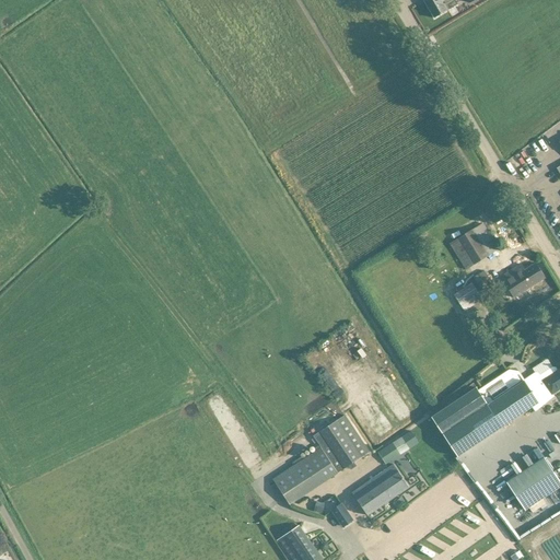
[(423,0),(434,18),(458,4),(455,0),(423,0)]
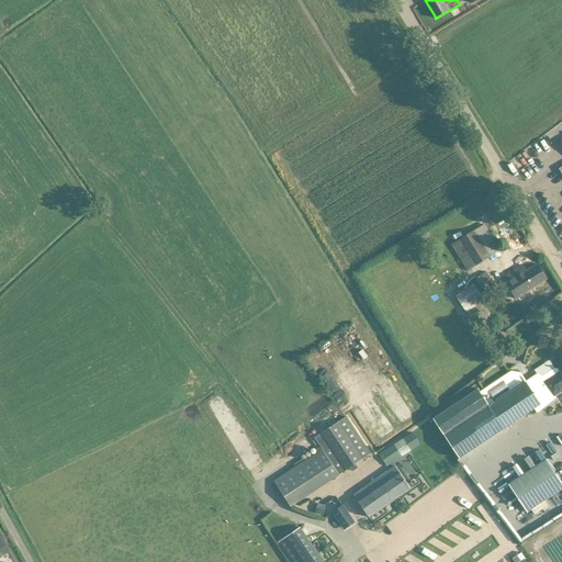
[(484,224),(475,229),(452,245),(469,270),(492,256),(501,249),(484,224)]
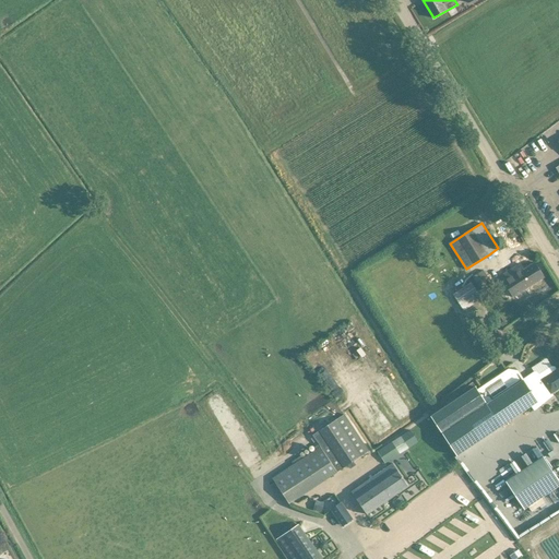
[(500,276),(507,287),(513,297),(545,277),(535,262),(524,269),(521,263),(511,269),(500,276)]
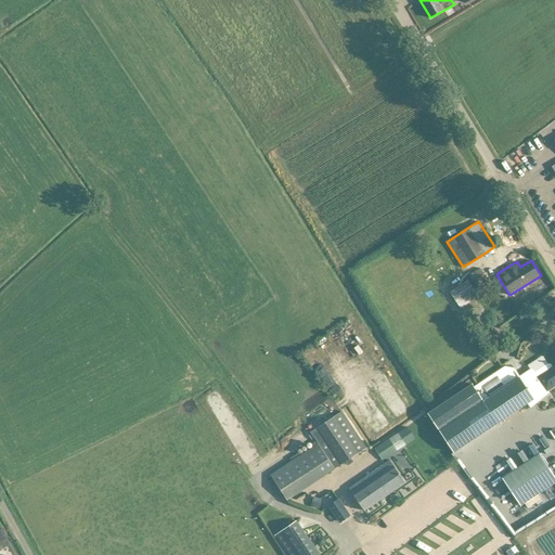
[(477,286),(487,280),(480,268),(469,274),(477,286)]
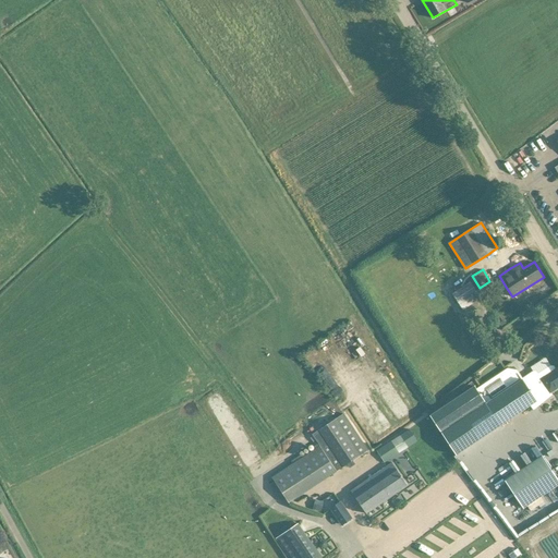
[(452,294),(463,311),(481,299),(471,282),(452,294)]
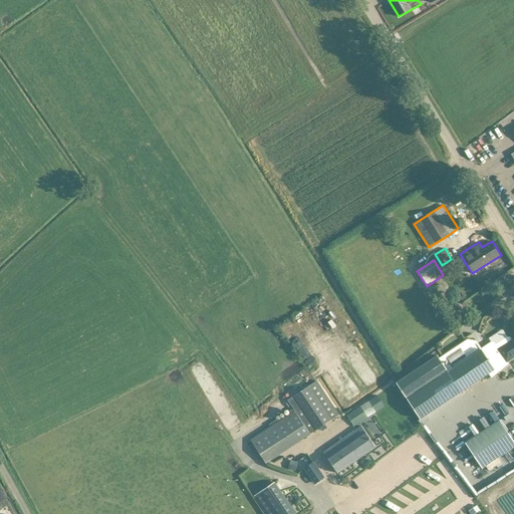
[(319,321),(330,313),(324,304),(313,313),(319,321)]
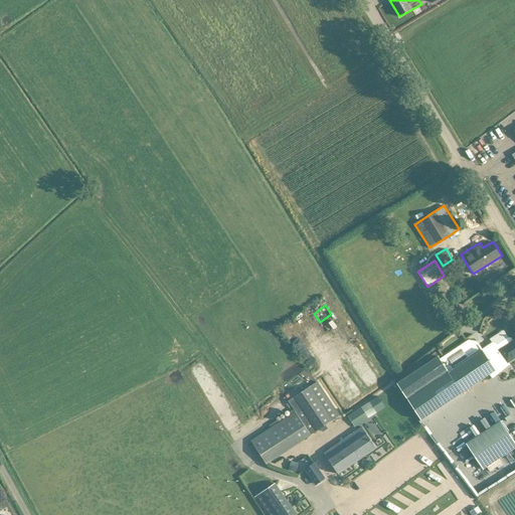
[(492,343),(482,349),(496,370),(499,374),(510,365),(508,363),(514,358),(514,338),(513,340),(511,338),(507,337),(504,332),(490,340),(492,343)]
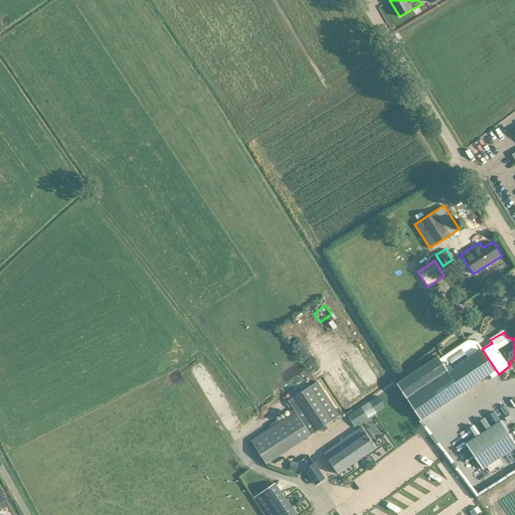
[(416,370),(397,383),(421,420),(442,406),(496,370),(488,358),(483,349),(482,349),(477,342),(469,340),(441,359),(436,352),(426,359),(428,362),(416,370)]
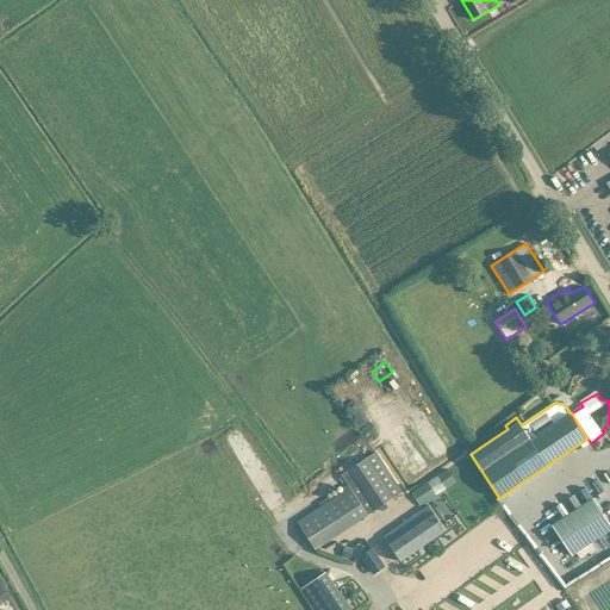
[(238,450),(249,442),(247,439),(235,446),(238,450)]
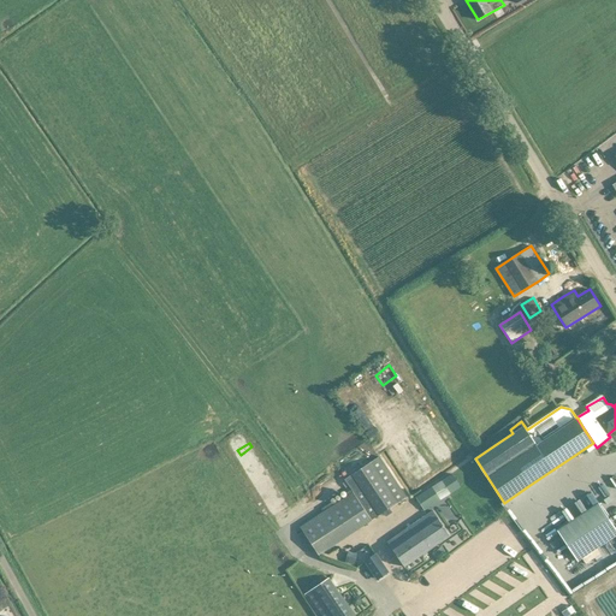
[(380,456),(344,479),(351,490),(347,492),(349,495),(344,497),(363,526),(407,497),(380,456)]
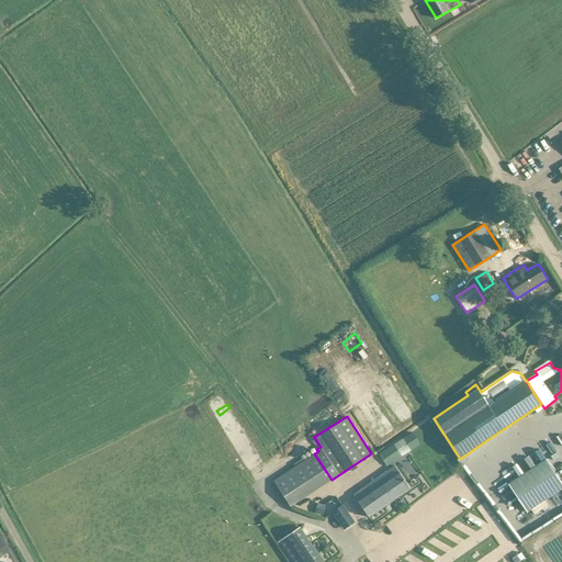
[(411,450),(403,438),(380,454),(388,465),(411,450)]
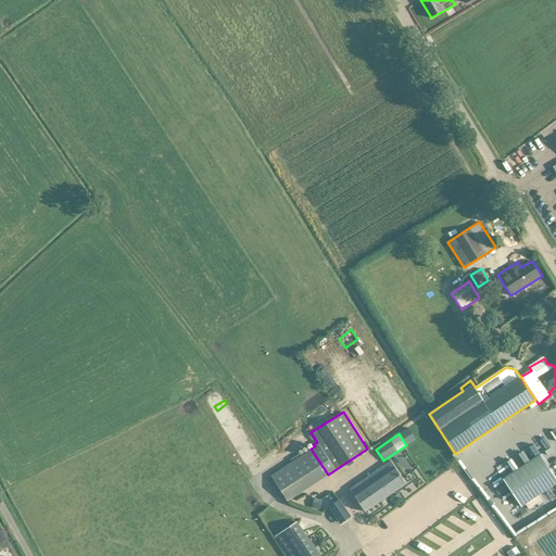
[(555,477),(541,454),(504,479),(521,506),(555,483),(555,477)]
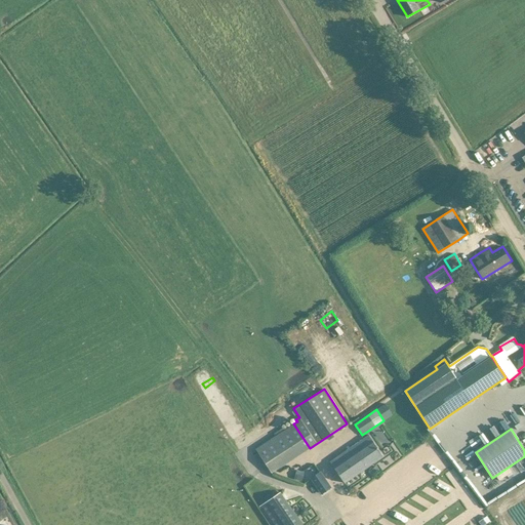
[(330,461),(345,483),(384,456),(369,435),(330,461)]
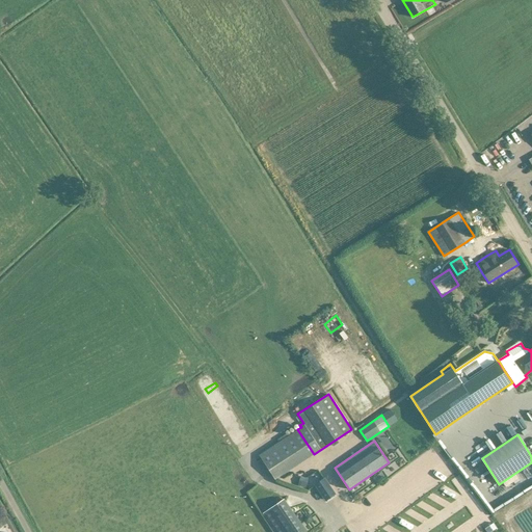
[(306,486),(308,478),(301,476),(298,484),(306,486)]
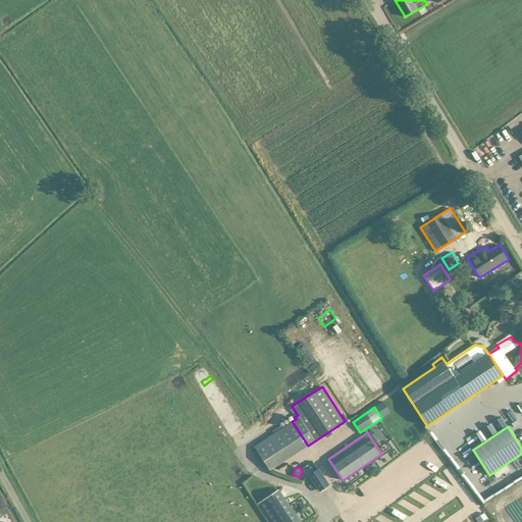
[(330,484),(319,469),(309,475),(320,491),(330,484)]
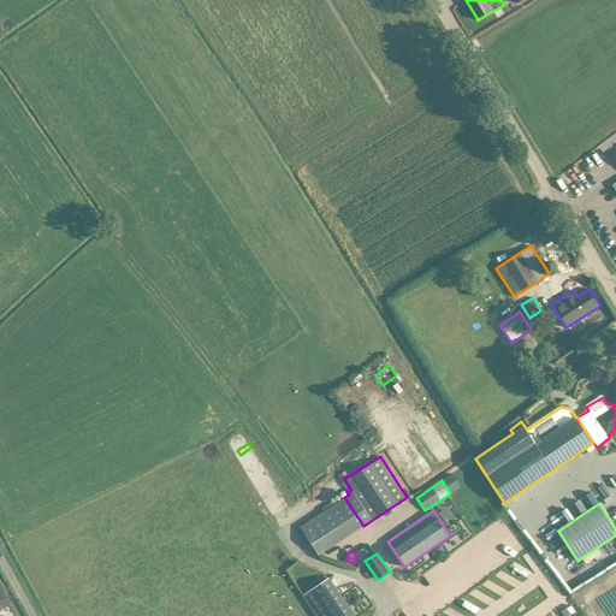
[(355,615),(329,578),(304,594),(319,615),(355,615)]
